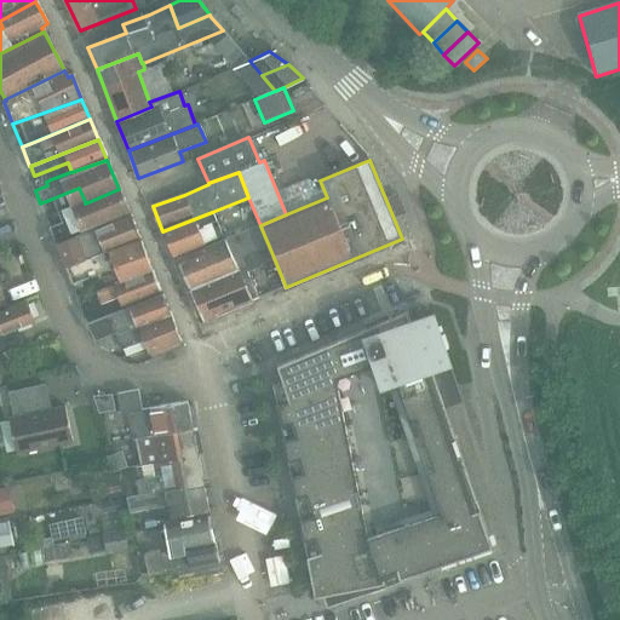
[(50,228),(56,245),(128,214),(119,189),(85,204),(89,212),(62,223),(50,228)]
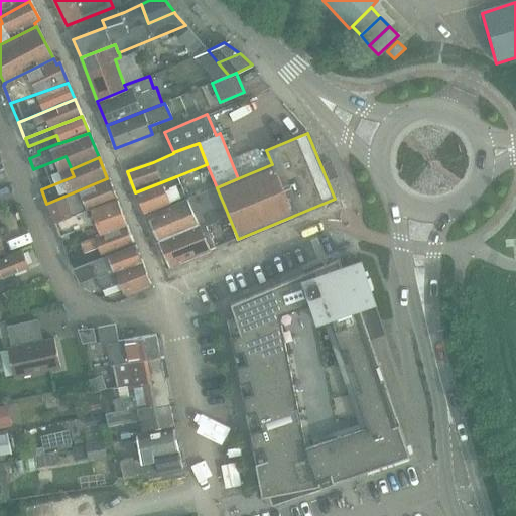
[(179,184),(176,176),(135,192),(143,213),(169,203),(164,190),(179,184)]
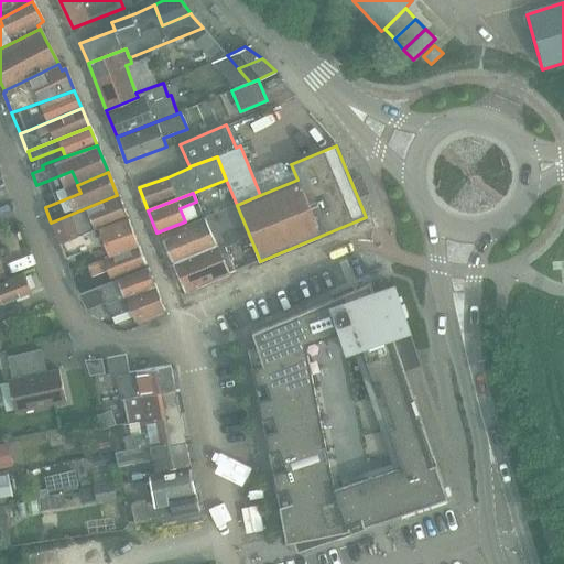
[(83,234),(98,228),(127,219),(117,195),(51,223),(50,223),(64,259),(75,255),(74,252),(88,247),(83,234)]
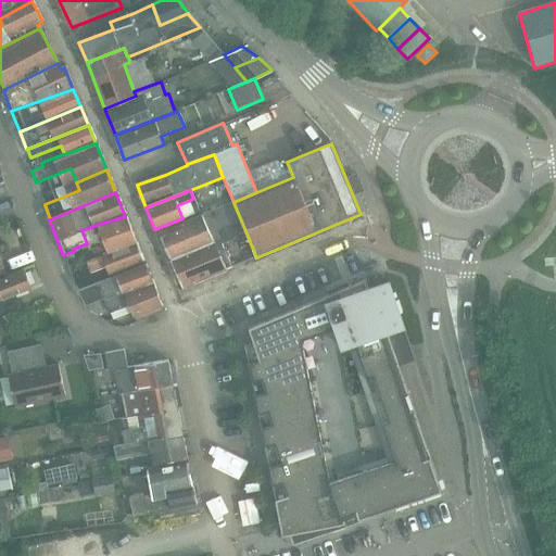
[(159,232),(169,261),(220,239),(217,230),(241,220),(235,205),(230,207),(226,199),(199,211),(201,215),(159,232)]
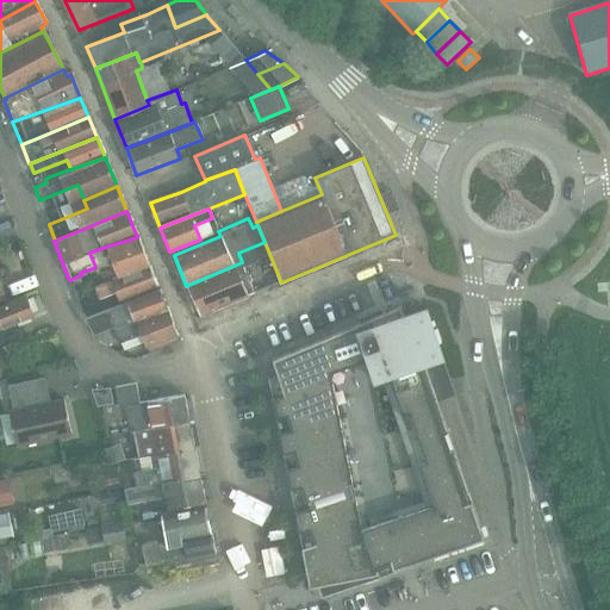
[(101,275),(105,284),(149,266),(137,237),(106,247),(116,269),(101,275)]
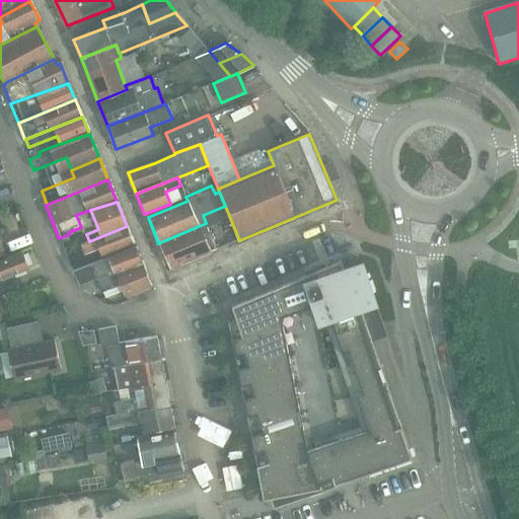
[(206,223),(158,243),(169,269),(217,248),(208,227),(230,218),(225,206),(203,215),(206,223)]
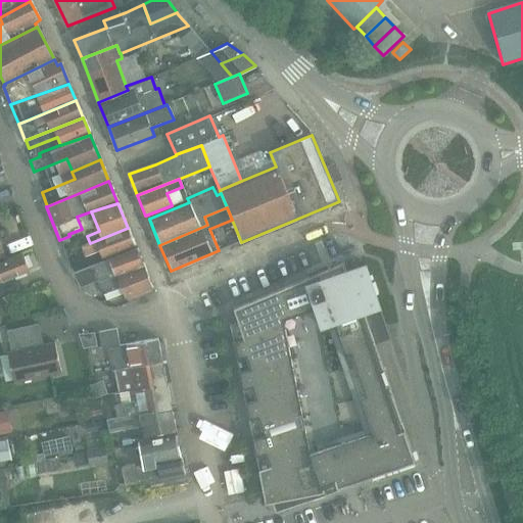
[(129,228),(128,228),(90,243),(82,246),(85,254),(100,249),(102,256),(136,244),(129,228)]
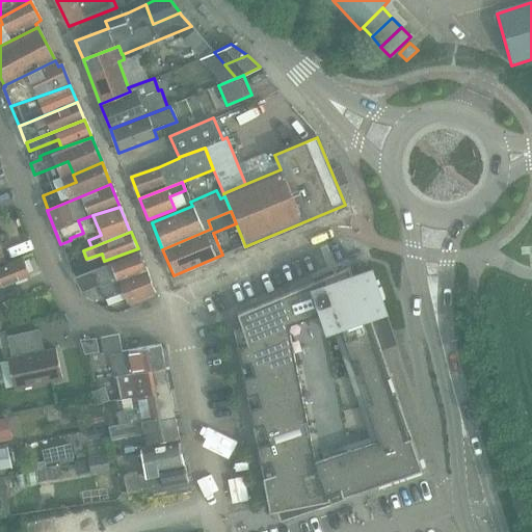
[(75,277),(81,292),(145,267),(139,253),(75,277)]
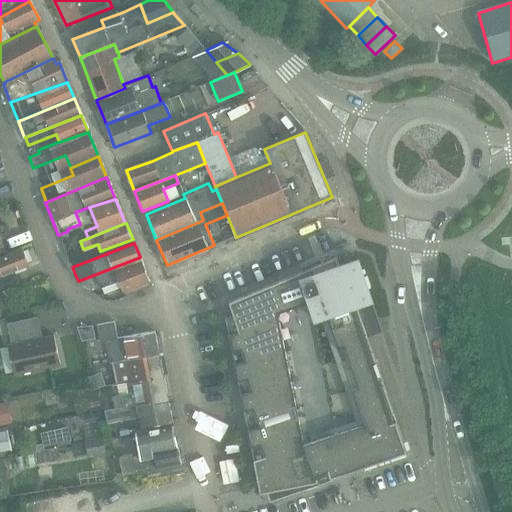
[(0,258),(0,275),(29,265),(23,249),(0,258)]
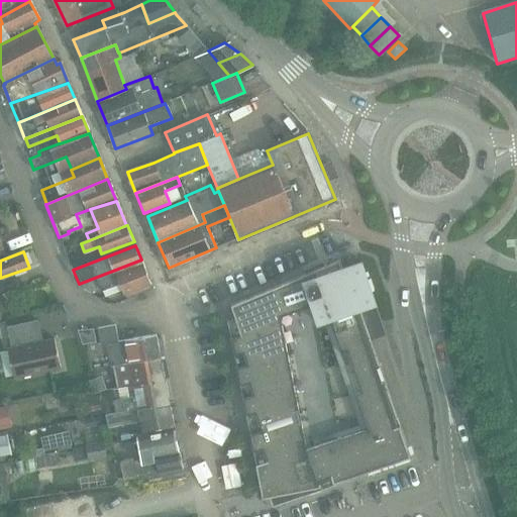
[(141,260),(79,284),(82,290),(89,294),(101,289),(101,291),(119,285),(123,295),(151,284),(141,260)]
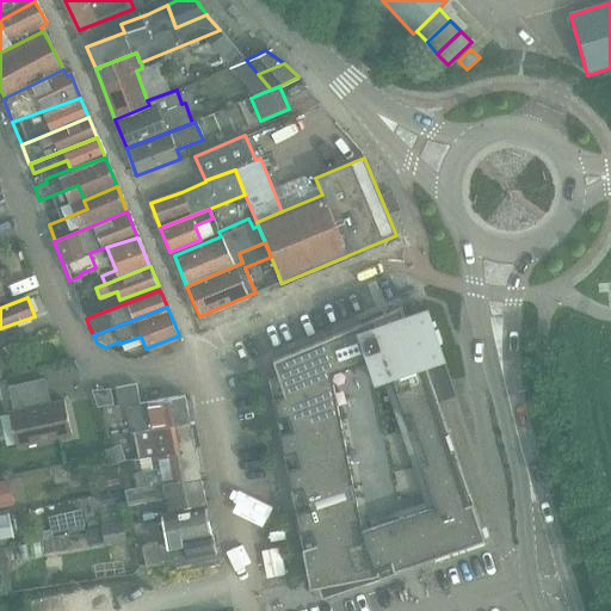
[(480,538),(486,537),(481,525),(420,352),(438,346),(426,309),(403,318),(401,307),(272,359),(278,376),(269,378),(303,548),(312,587),(380,573),(377,565),(393,560),(395,568),(480,538)]
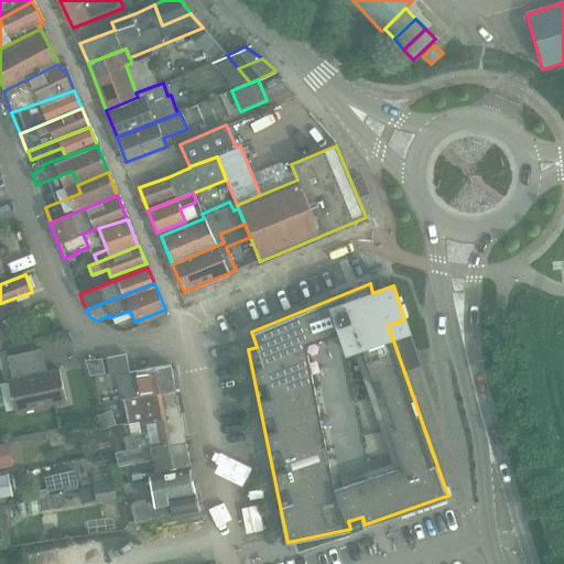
[(9,357),(13,380),(9,380),(15,412),(53,404),(66,401),(60,369),(46,372),(41,349),(9,357)]
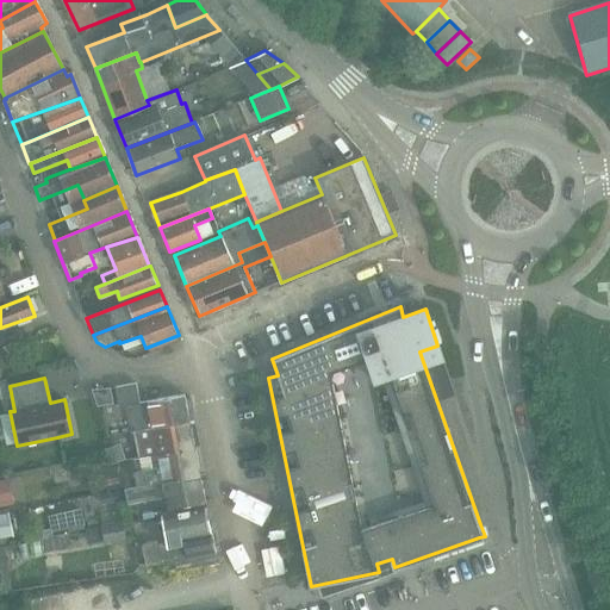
[(134,425),(135,431),(191,421),(185,392),(141,402),(136,383),(116,386),(119,406),(132,404),(137,425),(134,425)]
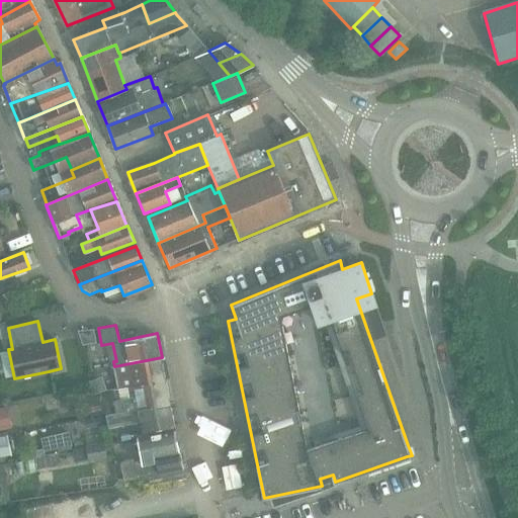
[(92,329),(78,330),(83,344),(95,342),(92,329)]
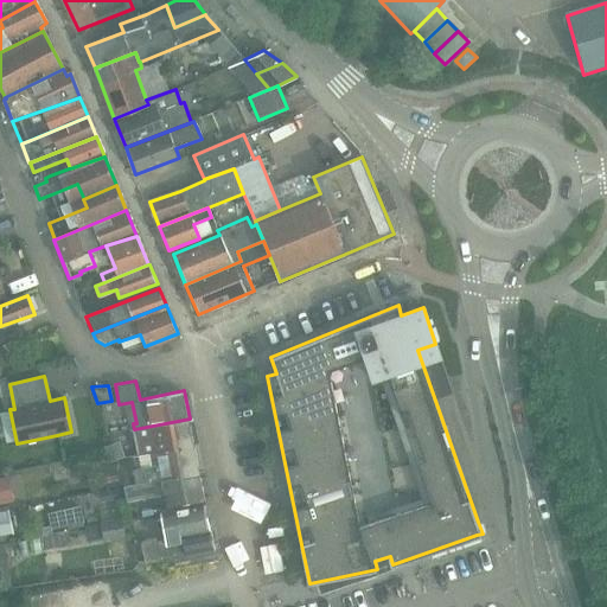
[(145,447),(145,453),(195,443),(190,419),(134,429),(138,449),(145,447)]
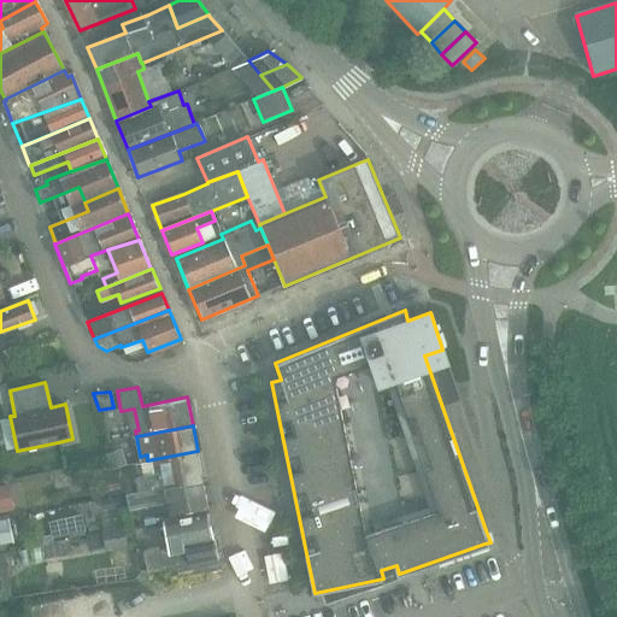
[(58,452),(62,472),(84,469),(81,447),(58,452)]
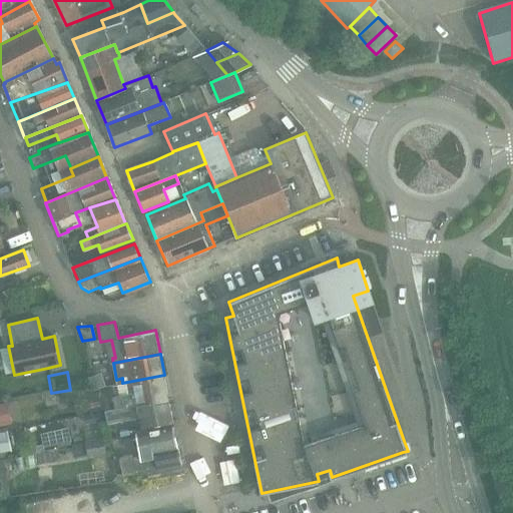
[(122,383),(113,385),(115,397),(113,397),(115,408),(127,406),(169,398),(166,386),(164,375),(122,383)]
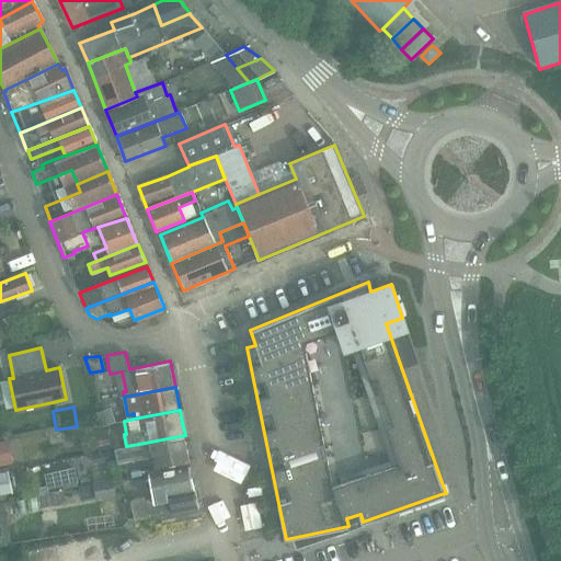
[(185,435),(139,444),(142,457),(153,455),(157,467),(190,459),(185,435)]
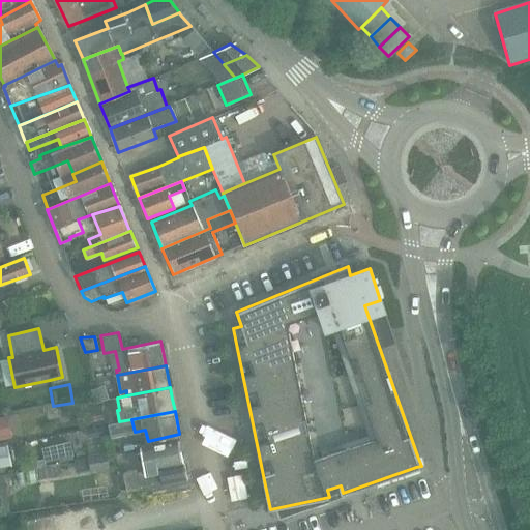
[(5,416),(0,416),(0,439),(10,437),(5,416)]
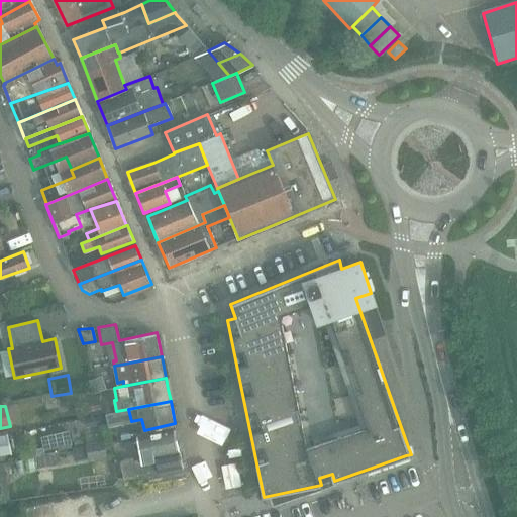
[(60,408),(60,422),(82,421),(81,407),(60,408)]
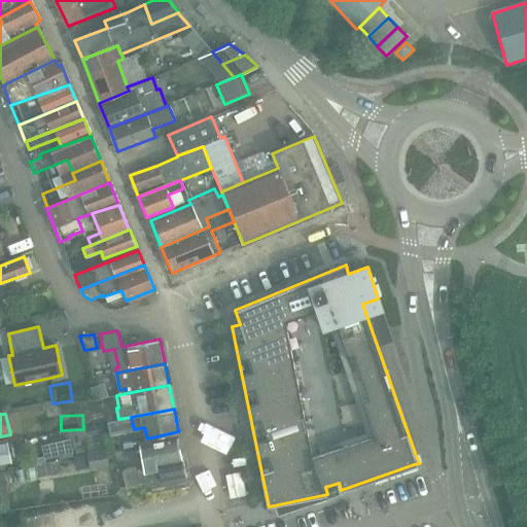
[(108,423),(86,428),(88,436),(110,431),(108,423)]
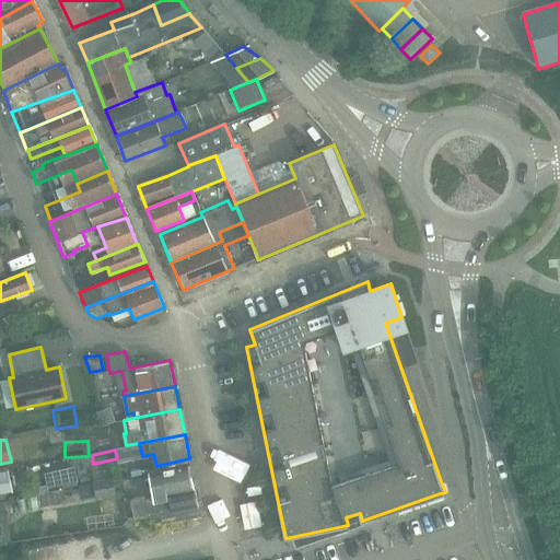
[(154,496),(144,498),(147,502),(171,497),(170,491),(195,487),(190,464),(158,470),(149,473),(154,496)]
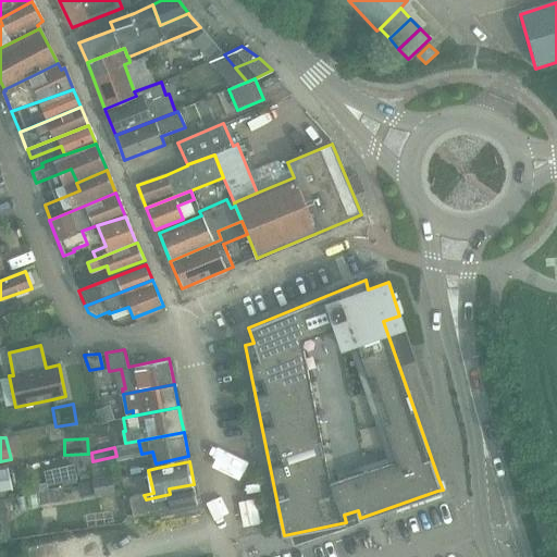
[(113,475),(93,480),(95,496),(115,493),(113,475)]
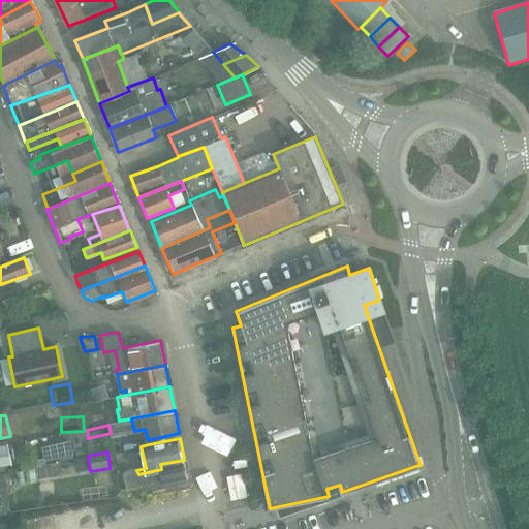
[(136,470),(136,469),(123,472),(127,491),(150,486),(188,478),(184,460),(160,464),(161,469),(138,474),(136,470)]
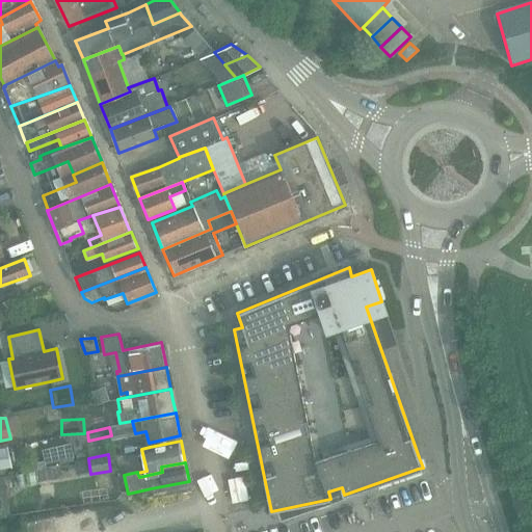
[(0,516),(10,515),(10,512),(2,477),(0,477),(0,516)]
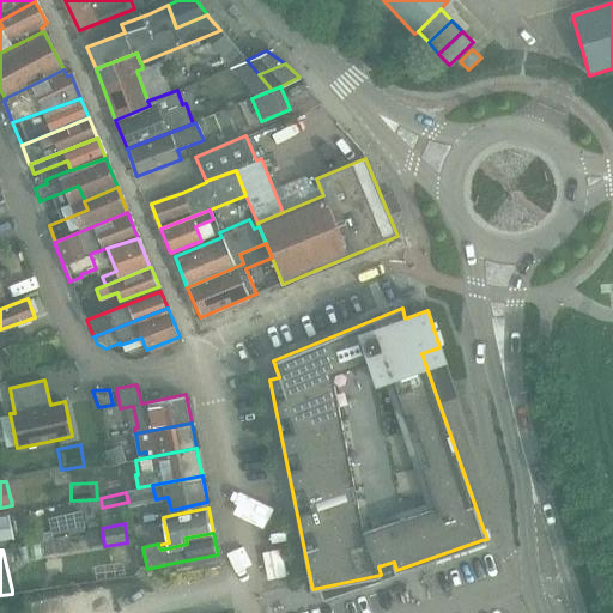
[(73,578),(35,583),(36,602),(76,598),(73,578)]
